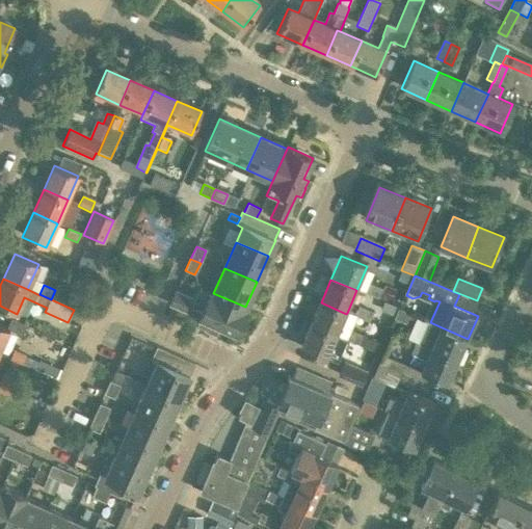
[(378,300),(382,290),(369,285),(365,294),(378,300)]
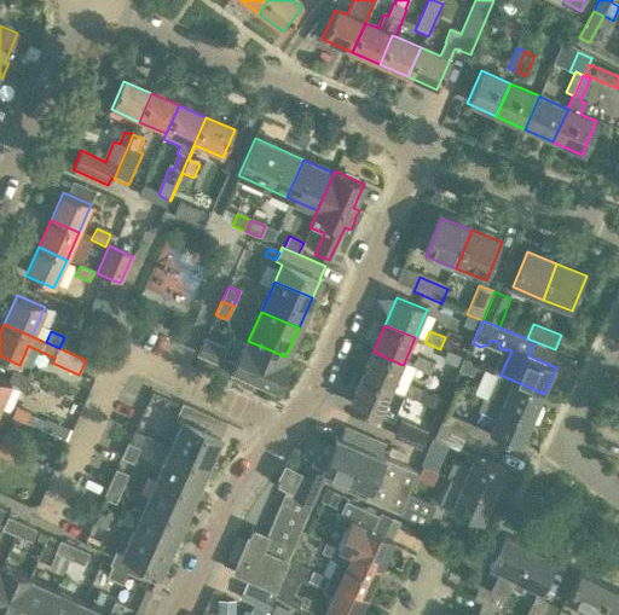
[(247,342),(231,335),(225,348),(204,340),(198,354),(231,369),(229,376),(238,381),(239,379),(248,383),(250,377),(275,388),(287,360),(285,359),(285,357),(248,341),(247,342)]
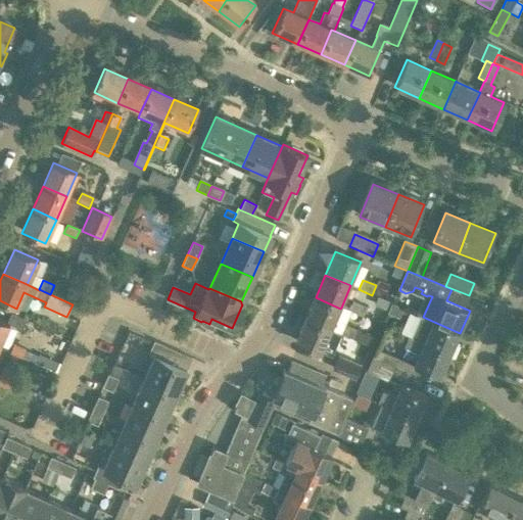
[(340,309),(316,297),(305,319),(369,346),(373,337),(357,330),(355,331),(345,326),(350,313),(348,312),(349,311),(341,308),(340,309)]
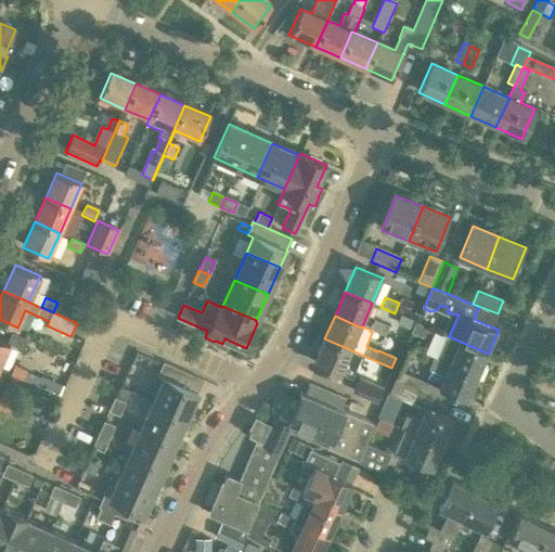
[(409,330),(413,321),(401,316),(397,324),(409,330)]
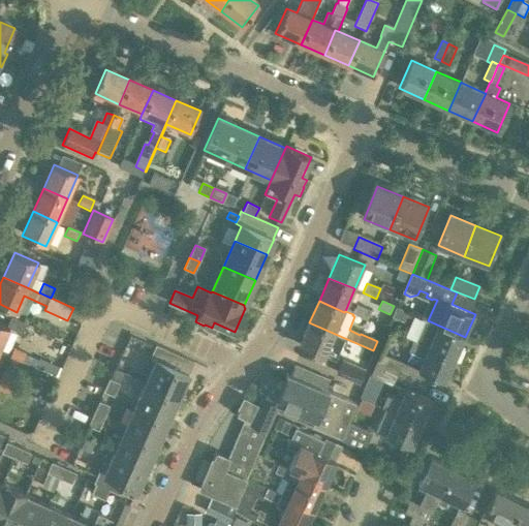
[(377,323),(380,316),(370,312),(356,306),(353,314),(352,315),(354,316),(366,321),(367,319),(377,323)]
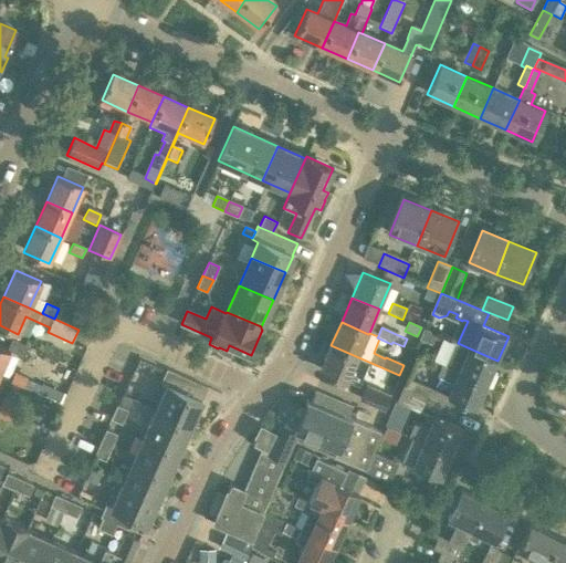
[(431,345),(436,335),(436,334),(423,330),(419,341),(431,345)]
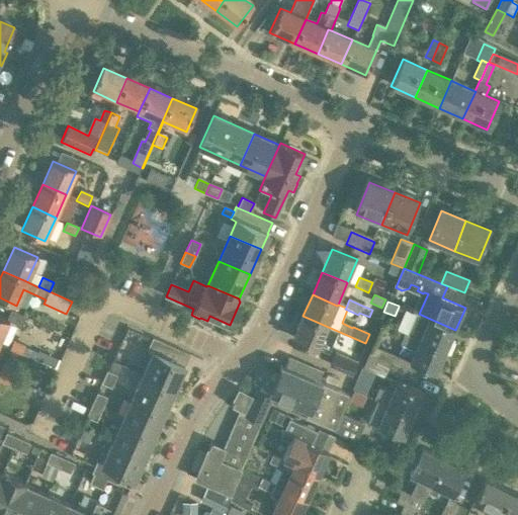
[(456,330),(430,320),(419,315),(410,335),(446,351),(456,330)]
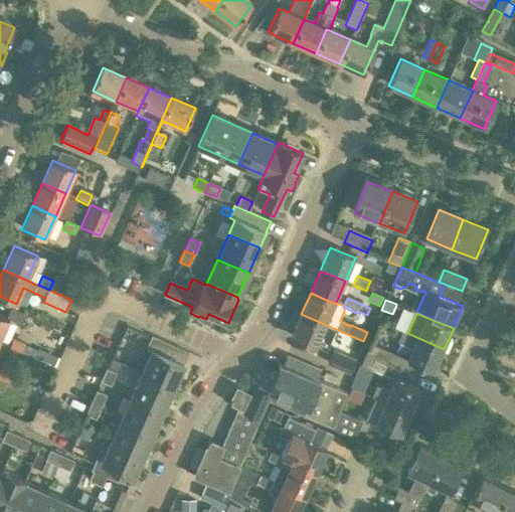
[(363,341),(301,314),(291,337),(315,347),(316,347),(327,351),(336,330),(363,342),(363,341)]
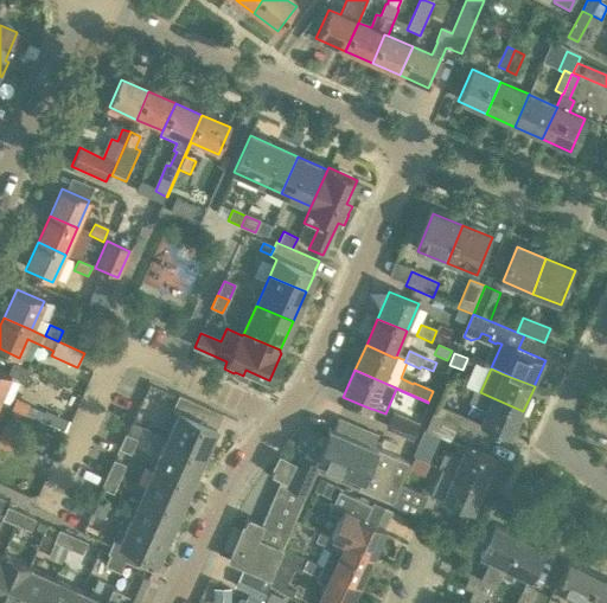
[(0,398),(10,377),(8,376),(0,371),(0,398)]
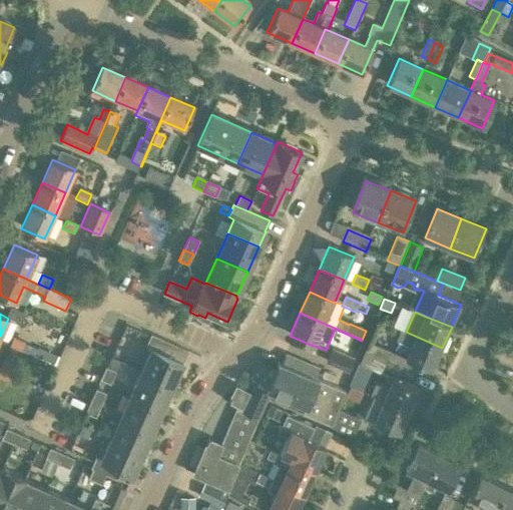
[(442,348),(406,332),(403,331),(398,341),(413,347),(407,361),(432,372),(442,348)]
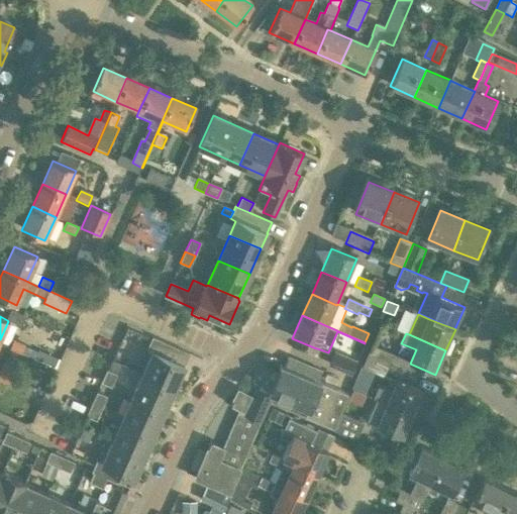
[(175,386),(184,366),(189,354),(152,338),(146,350),(151,352),(143,372),(175,386)]
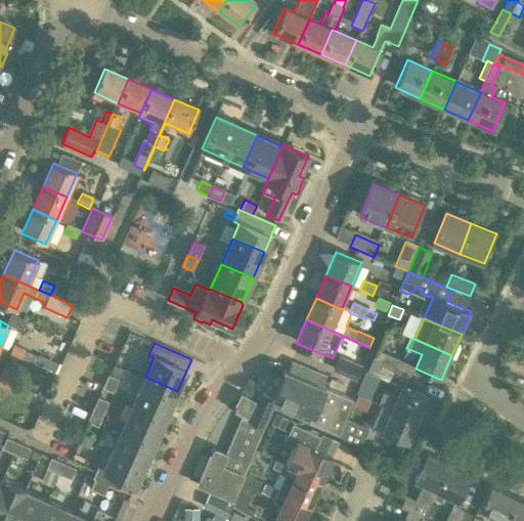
[(9,355),(22,361),(26,351),(14,346),(9,355)]
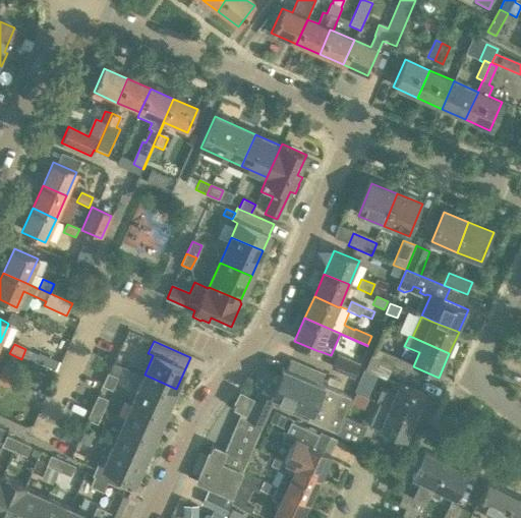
[(393,367),(398,357),(377,347),(371,358),(393,367)]
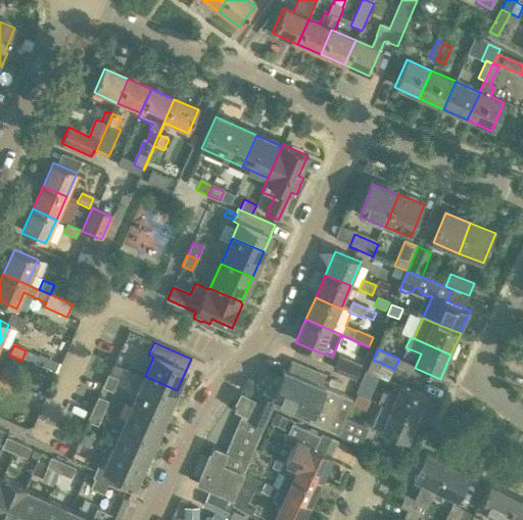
[(354,380),(361,366),(337,357),(331,371),(354,380)]
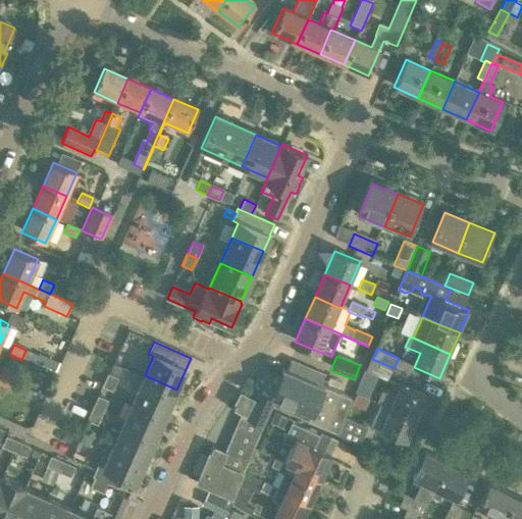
[(388,379),(394,368),(372,359),(367,369),(356,394),(363,398),(369,385),(370,385),(375,373),(388,379)]
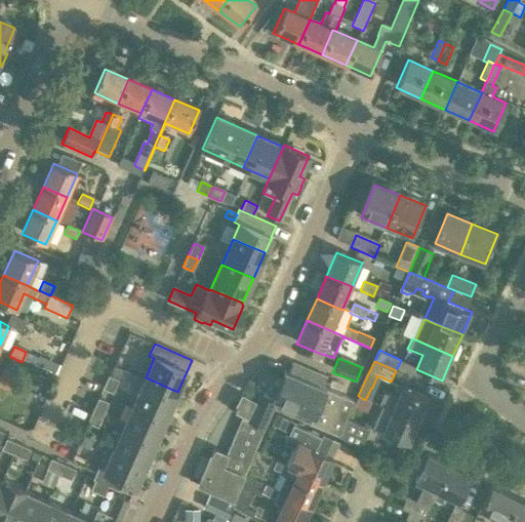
[(326,379),(291,365),(288,373),(284,372),(273,400),(314,417),(311,424),(339,436),(354,402),(322,389),(326,379)]
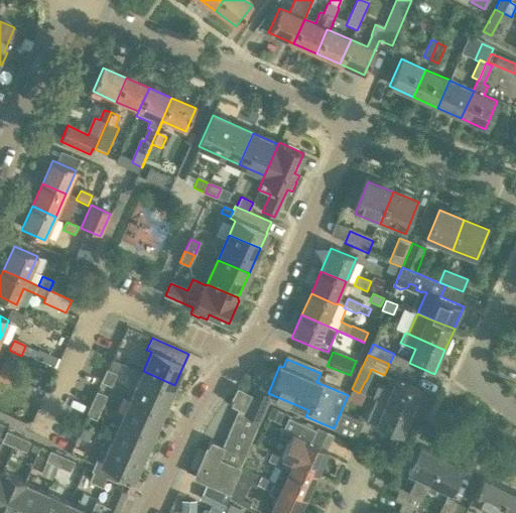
[(3,364),(0,370),(0,372),(11,377),(14,369),(3,364)]
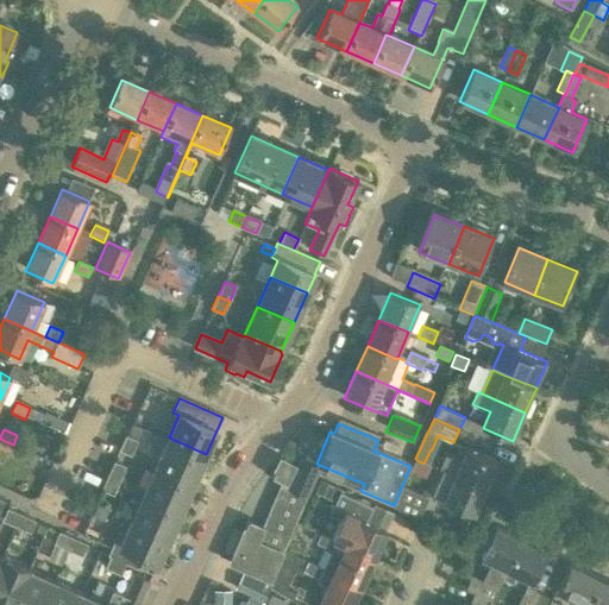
[(131,455),(137,442),(126,438),(120,451),(131,455)]
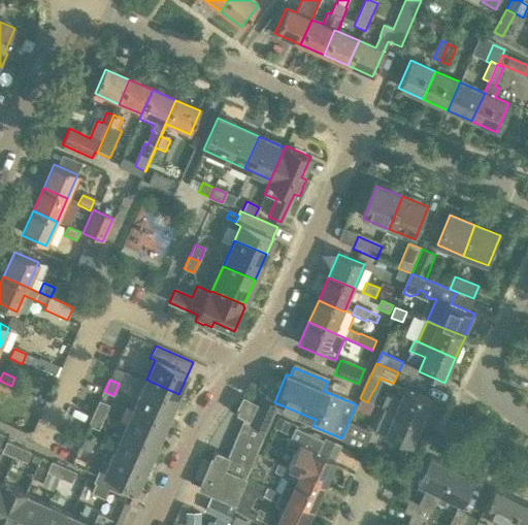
[(164,426),(178,394),(146,380),(132,412),(164,426)]
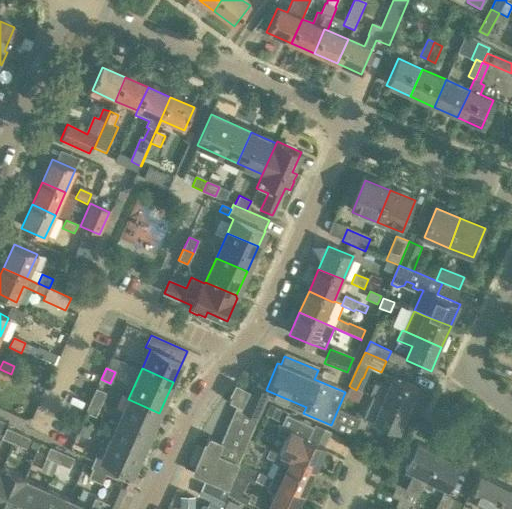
[(0,377),(7,381),(11,374),(0,369),(0,377)]
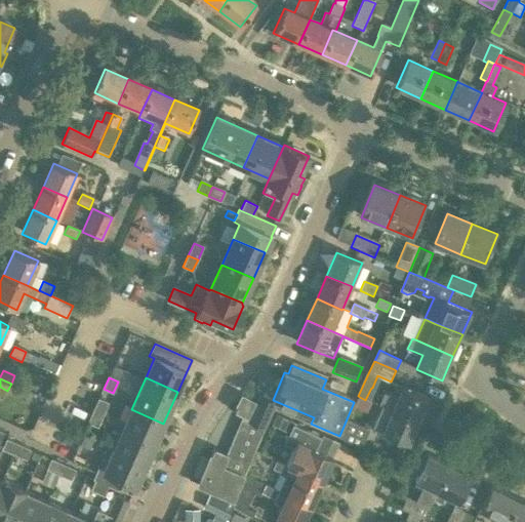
[(380,403),(384,404),(419,420),(430,398),(403,387),(399,398),(386,392),(380,403)]
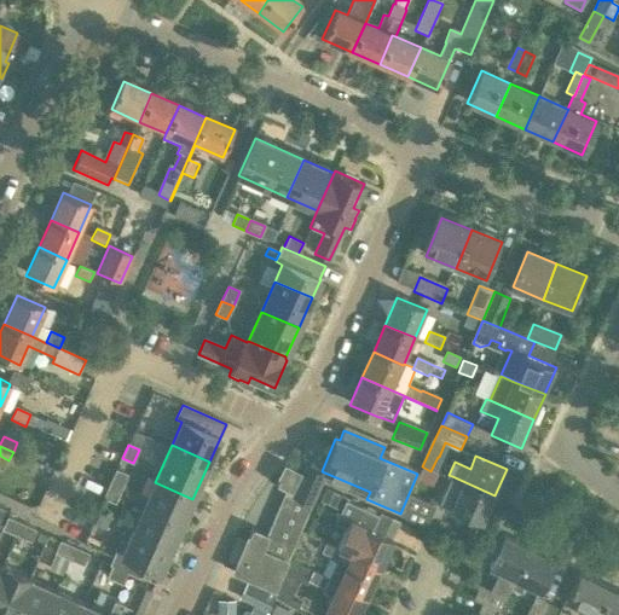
[(291,492),(301,474),(287,466),(277,485),(291,492)]
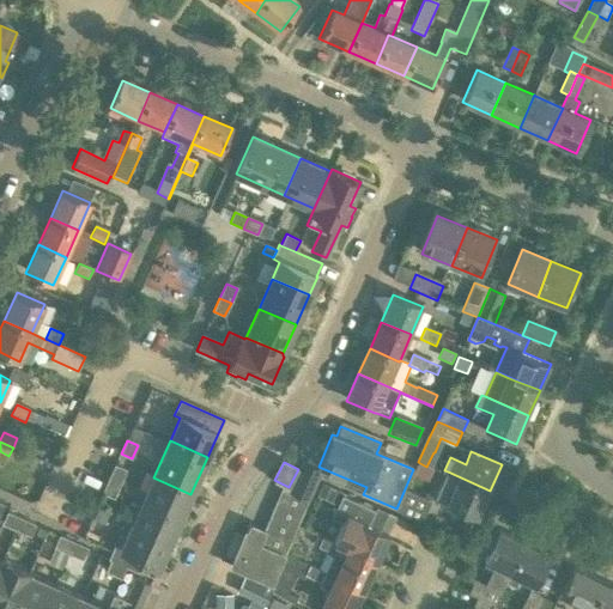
[(308,501),(319,479),(322,470),(303,462),(289,493),(308,501)]
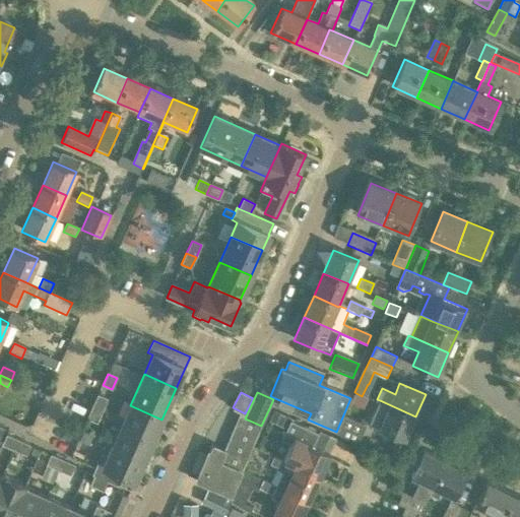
[(98,396),(92,407),(102,411),(107,400),(98,396)]
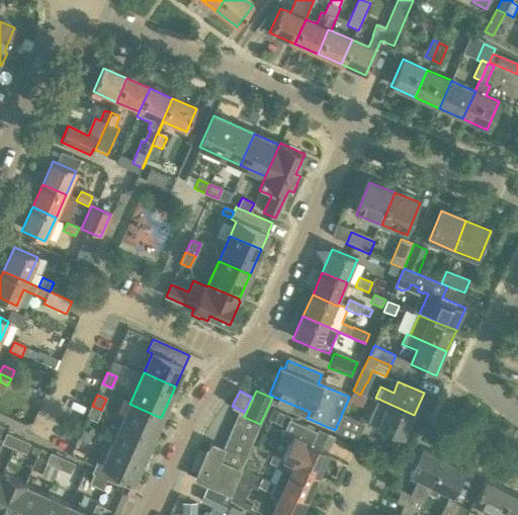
[(414,415),(378,399),(375,398),(378,400),(368,422),(404,438),(414,415)]
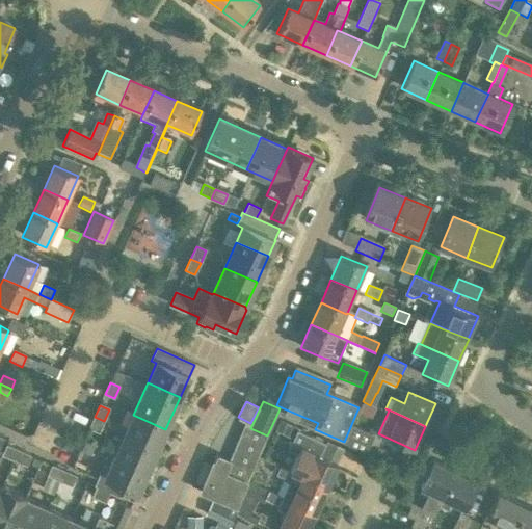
[(152,459),(165,429),(133,415),(120,445),(152,459)]
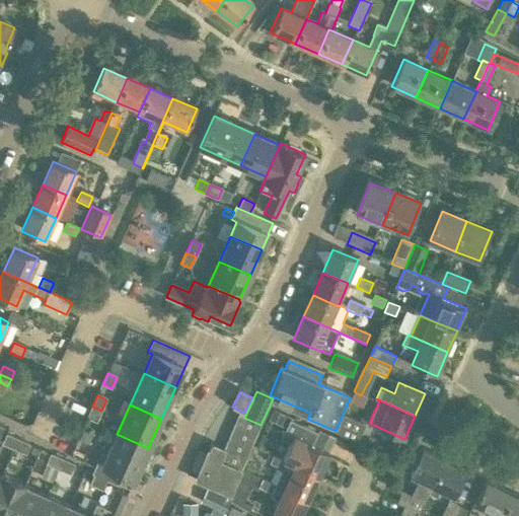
[(92,407),(87,418),(96,423),(101,411),(92,407)]
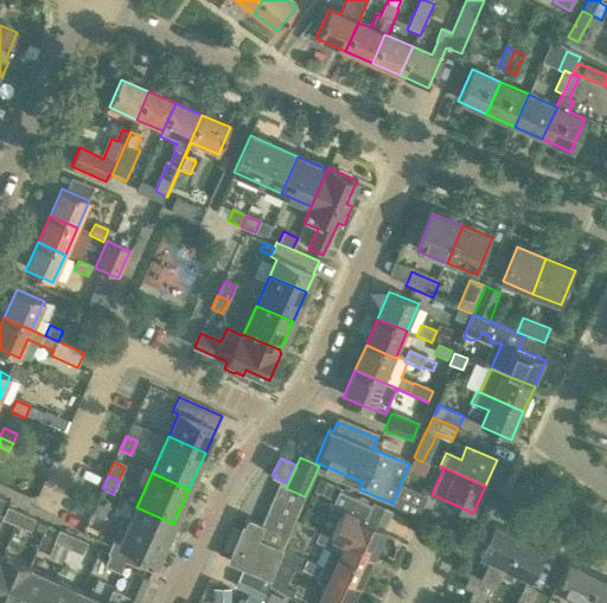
[(419,519),(428,496),(402,485),(393,507),(419,519)]
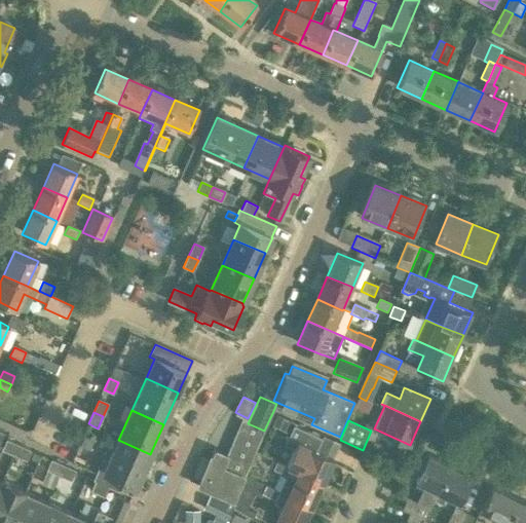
[(259,443),(264,431),(242,422),(237,434),(259,443)]
